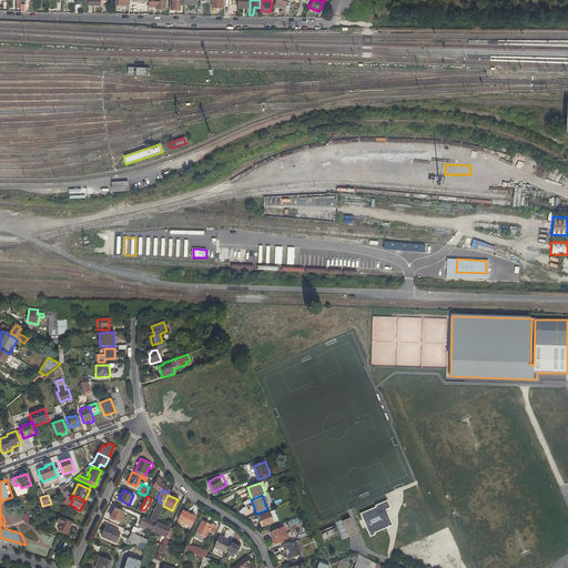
[(163,506),(163,504),(159,501),(150,519),(155,521),(163,506)]
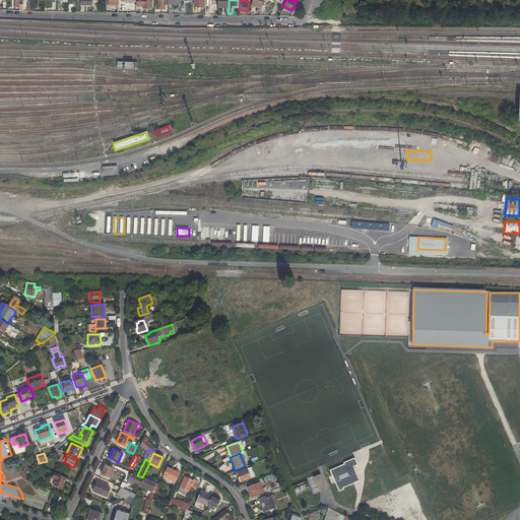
[(356,459),(330,469),(339,490),(361,481),(354,466),(359,464),(356,459)]
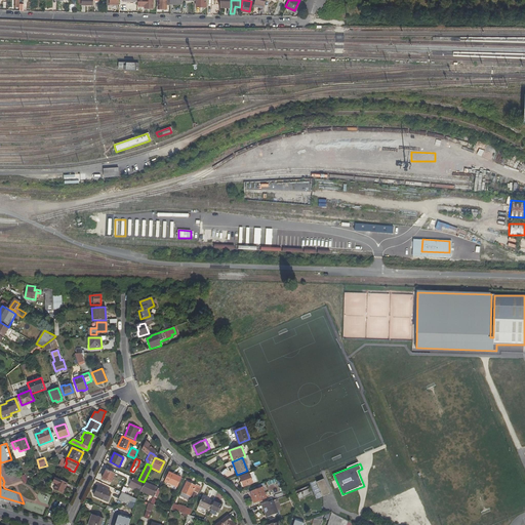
[(115,473),(107,469),(103,478),(111,482),(115,473)]
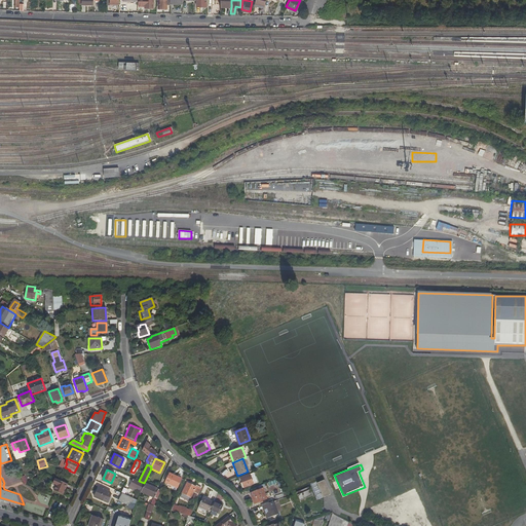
[(168,473),(163,482),(171,485),(170,487),(176,490),(181,479),(168,473)]
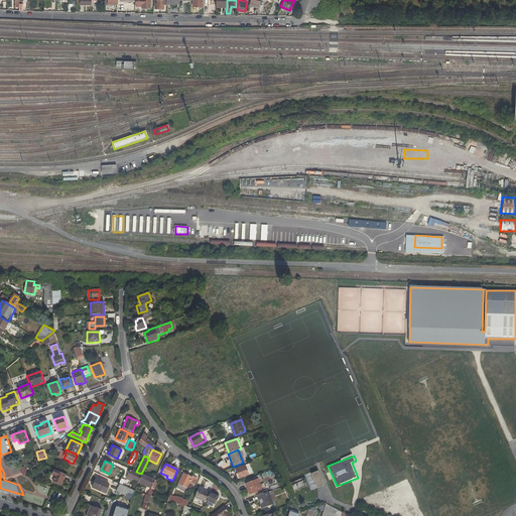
[(249,464),(236,470),(239,479),(253,473),(249,464)]
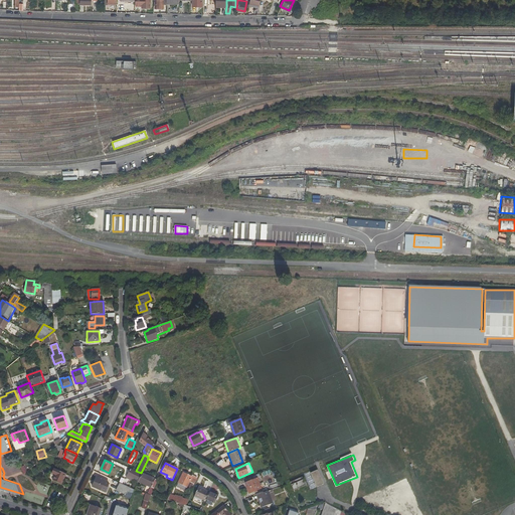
[(65,473),(53,467),(50,473),(54,475),(52,480),(60,484),(65,473)]
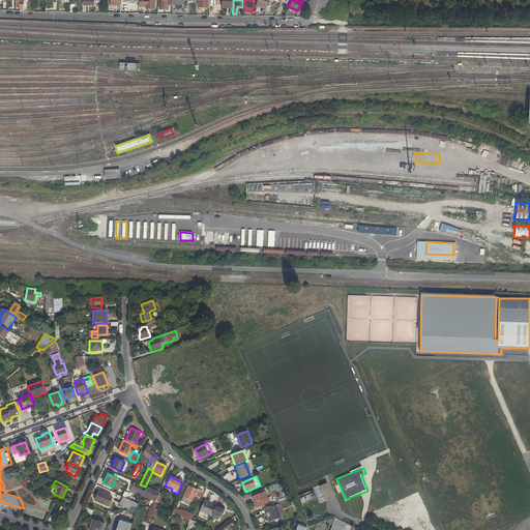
[(140,484),(134,481),(130,489),(137,492),(139,493),(140,493),(142,494),(145,487),(140,484)]
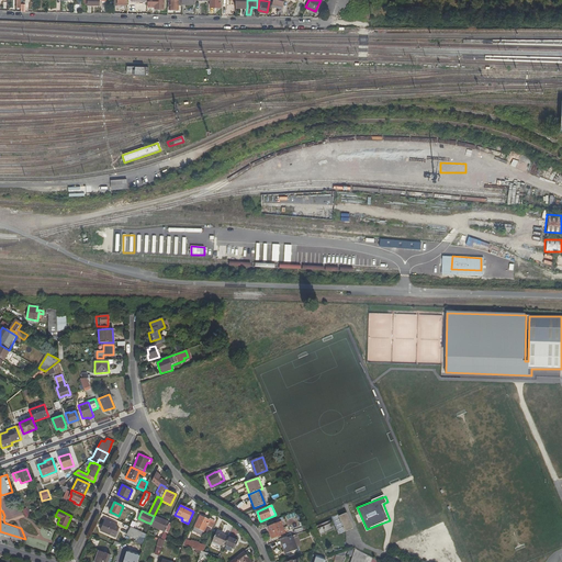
[(347,512),(339,516),(346,531),(353,527),(347,512)]
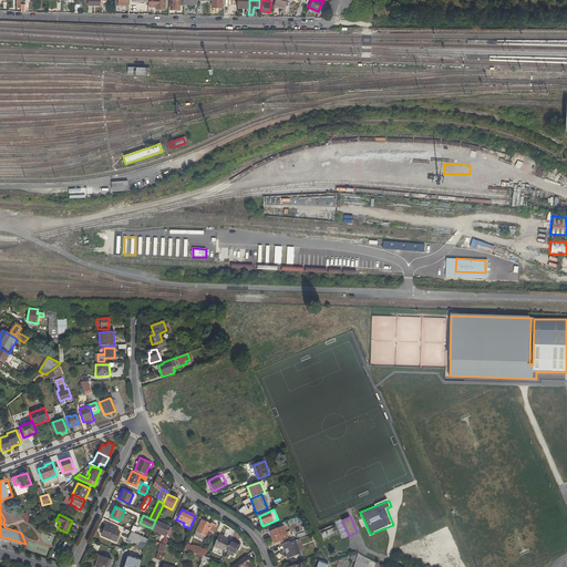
[(173,528),(155,521),(152,528),(152,529),(166,535),(163,543),(165,544),(173,528)]
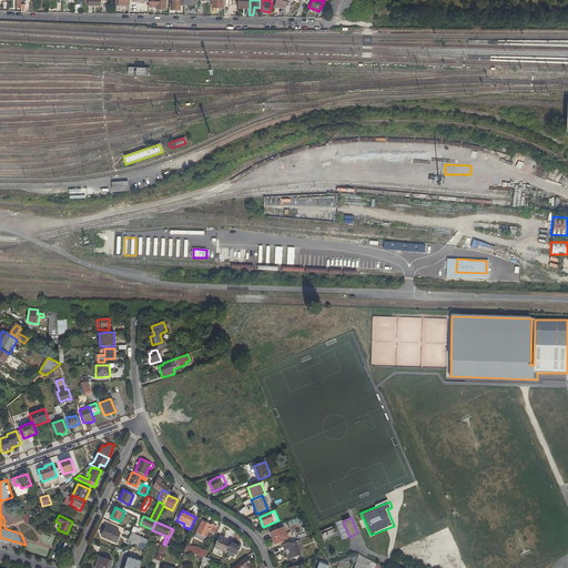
[(202,521),(196,533),(205,537),(206,536),(210,537),(212,533),(214,534),(216,527),(211,524),(211,525),(202,521)]
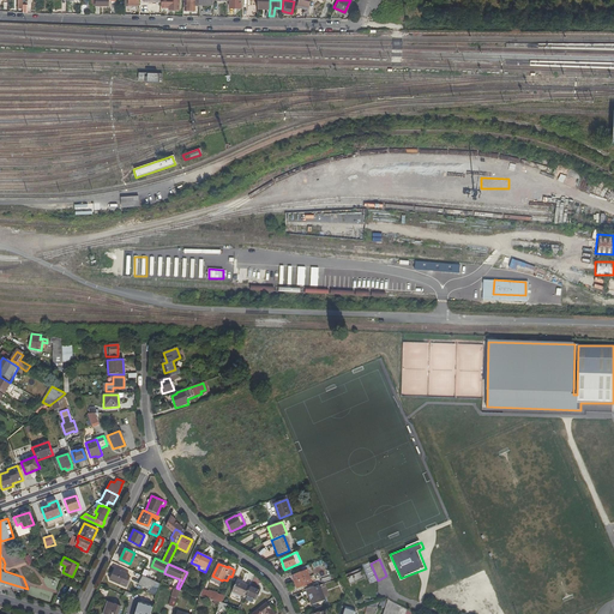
[(361,566),(347,573),(351,583),(366,576),(361,566)]
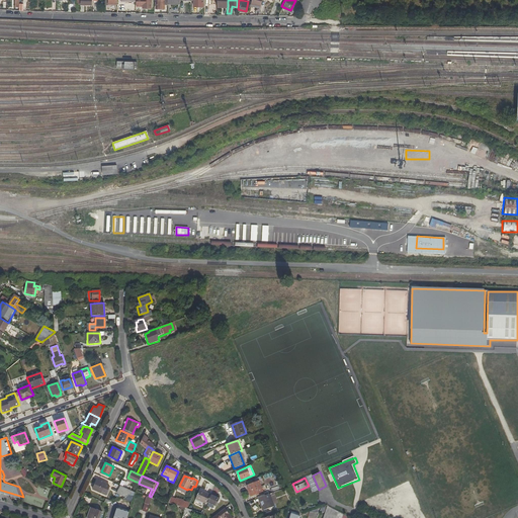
[(121,479),(119,485),(120,485),(126,488),(130,482),(121,479)]
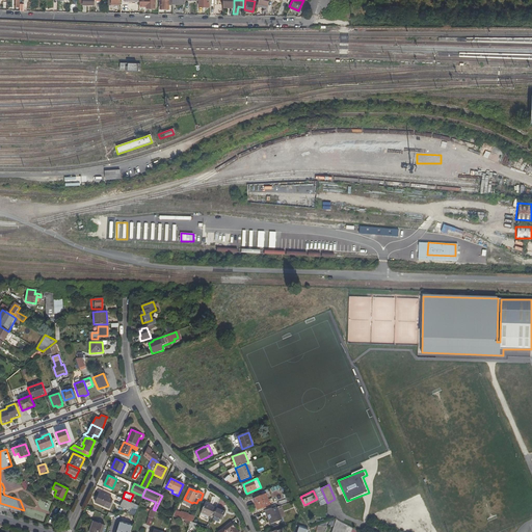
[(100,493),(96,502),(105,506),(106,503),(108,504),(110,500),(108,499),(109,497),(100,493)]
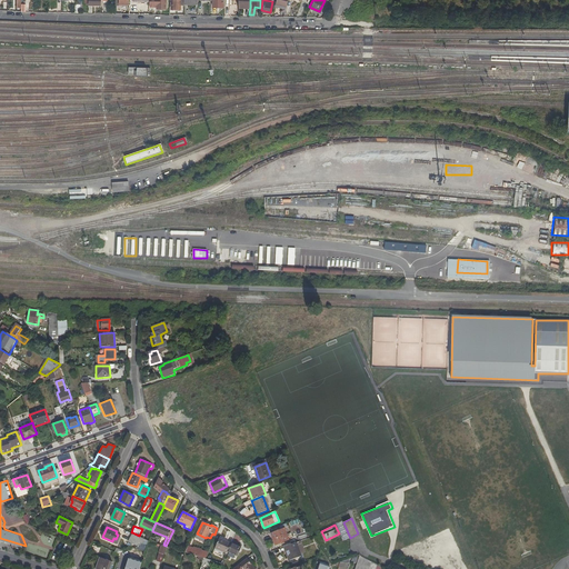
[(286,529),(271,533),(277,546),(290,540),(286,529)]
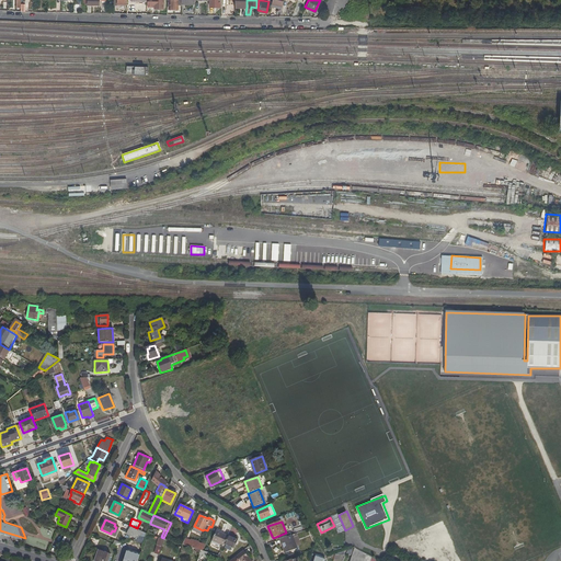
[(137,528),(130,525),(127,533),(135,536),(136,533),(140,535),(146,533),(137,528)]
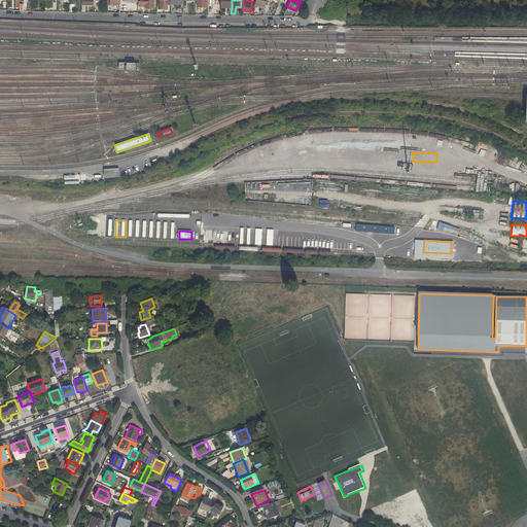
[(208,513),(209,512),(213,503),(205,499),(201,510),(208,513)]
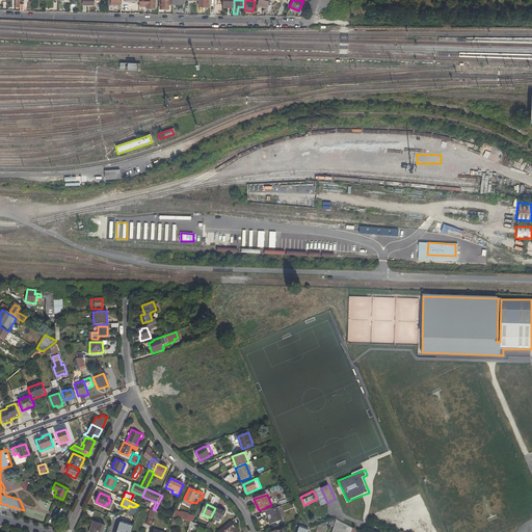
[(277,507),(267,510),(272,524),(283,520),(277,507)]
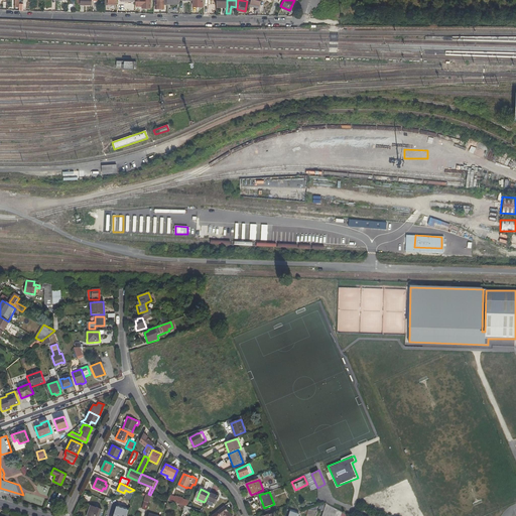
[(56,493),(48,500),(54,506),(58,501),(61,498),(56,493)]
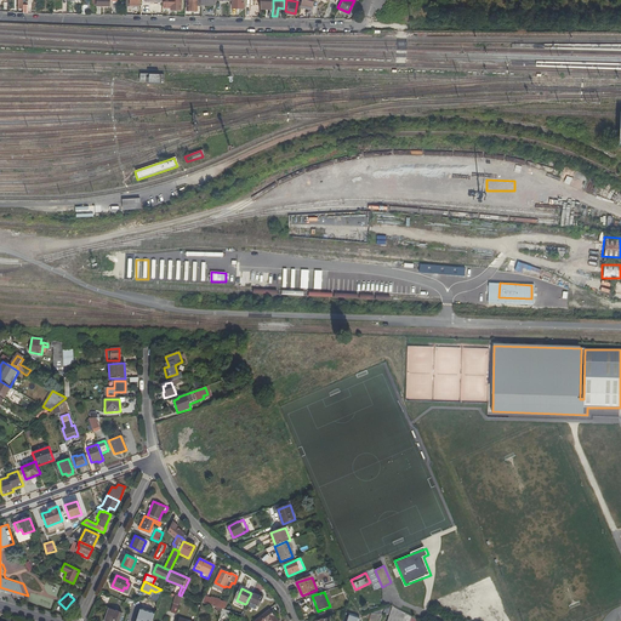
[(251,593),(246,603),(257,608),(262,598),(251,593)]
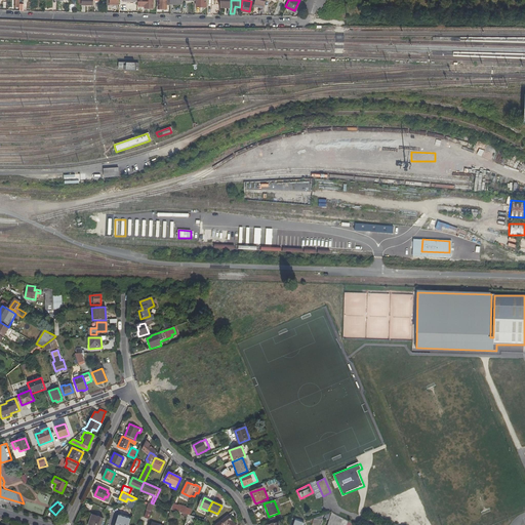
[(172,505),(170,509),(177,512),(186,514),(187,514),(190,515),(192,511),(172,505)]
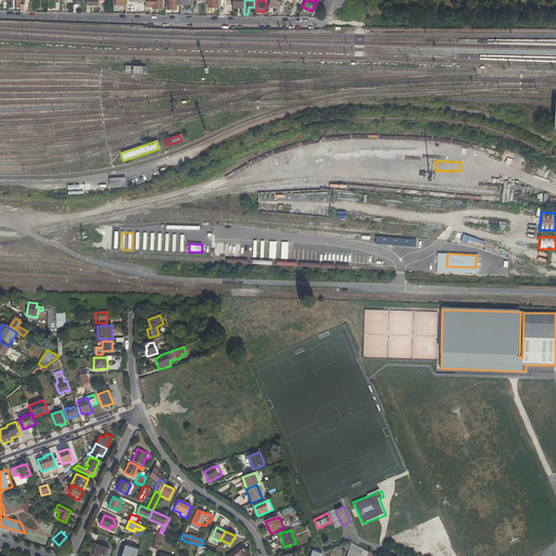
[(153,539),(151,548),(158,551),(160,541),(153,539)]
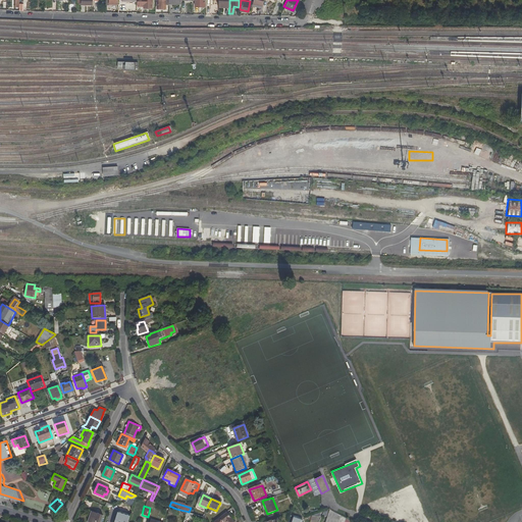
[(185,511),(176,509),(175,515),(183,517),(185,511)]
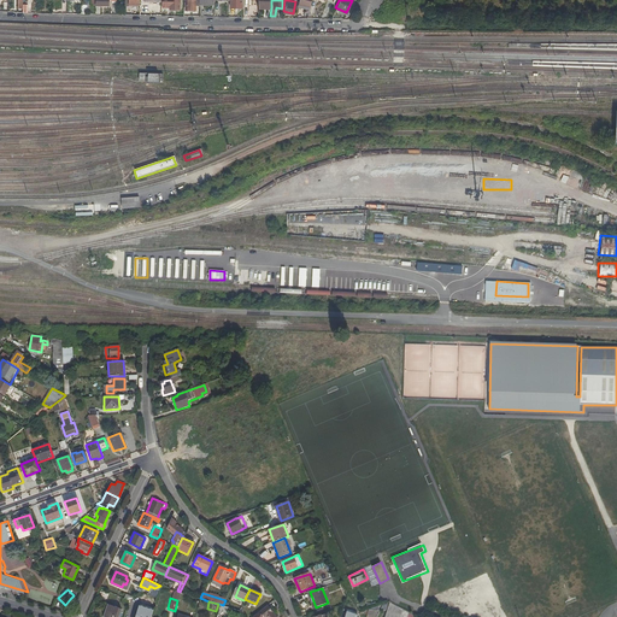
[(387,604),(382,616),(405,616),(407,612),(397,604),(392,603),(387,604)]
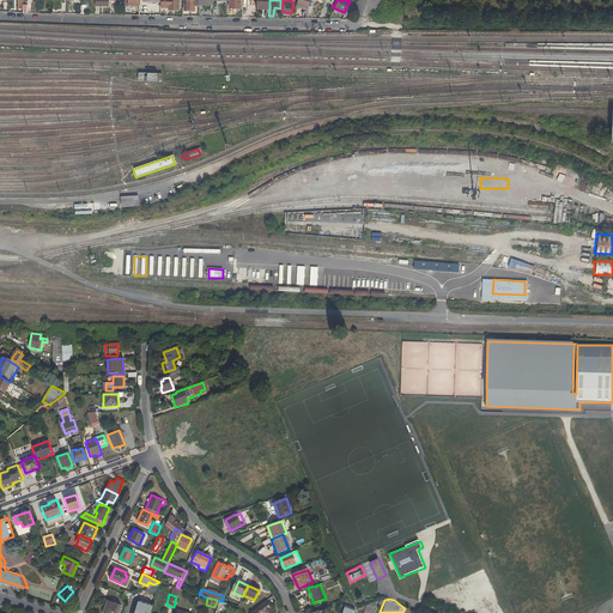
[(117,612),(121,605),(108,600),(103,612),(105,612),(117,612)]
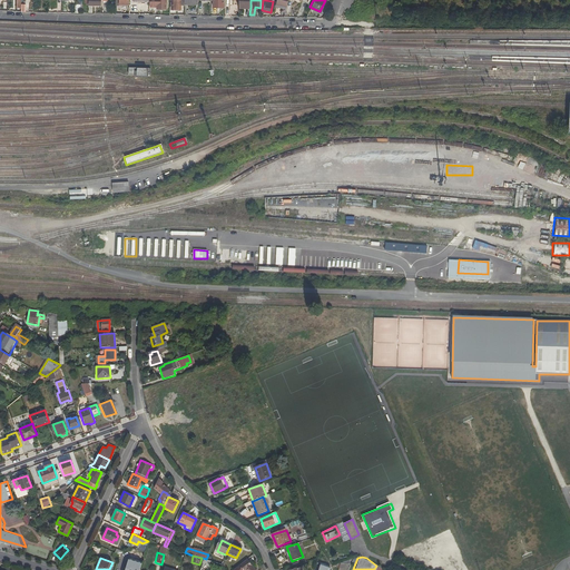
[(138,569),(141,563),(130,560),(128,559),(125,567),(124,569),(138,569)]
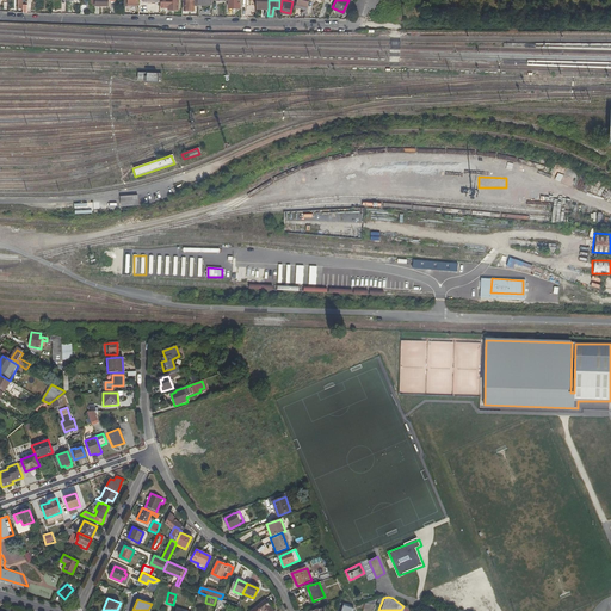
[(273,610),(265,599),(251,610),(263,610),(264,610),(263,610),(273,610)]
